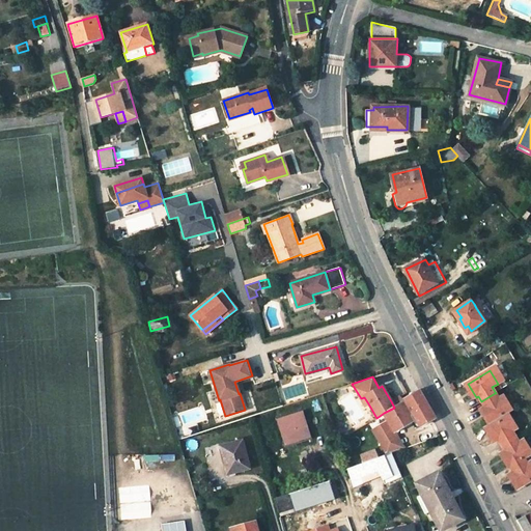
[(466,385),(473,398),(474,399),(476,397),(468,384),(466,385)]
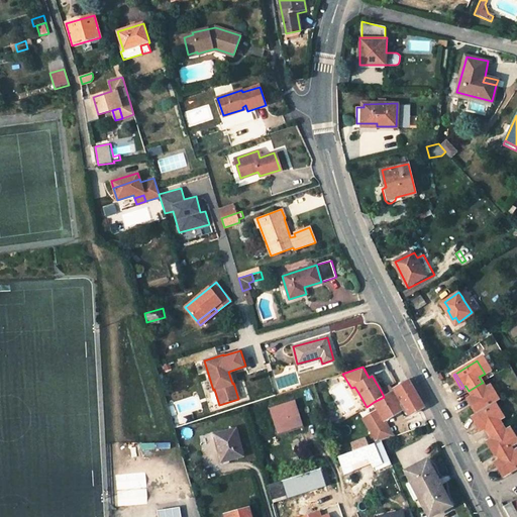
[(402,409),(400,405),(402,403),(409,415),(423,407),(420,401),(407,379),(393,388),(395,391),(392,392),(384,397),(374,402),(378,410),(368,415),(374,424),(368,427),(373,435),(388,426),(384,420),(402,409)]
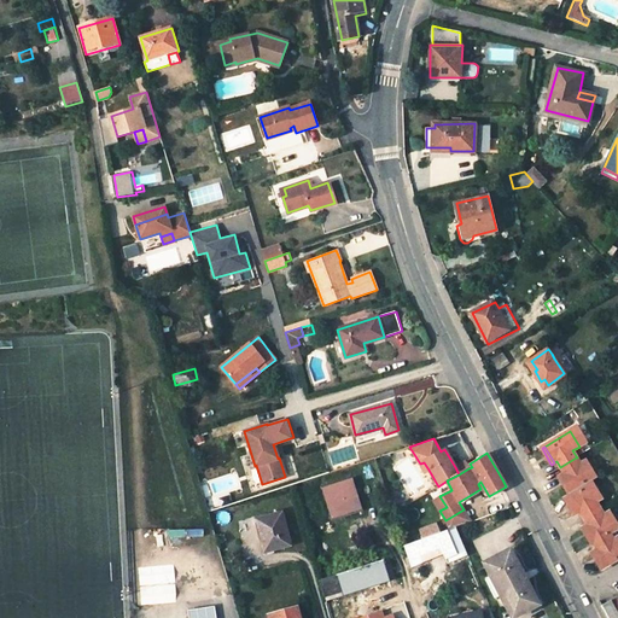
[(563,476),(571,491),(575,489),(590,479),(596,476),(587,460),(581,464),(577,458),(576,458),(570,461),(560,467),(565,473),(563,476)]
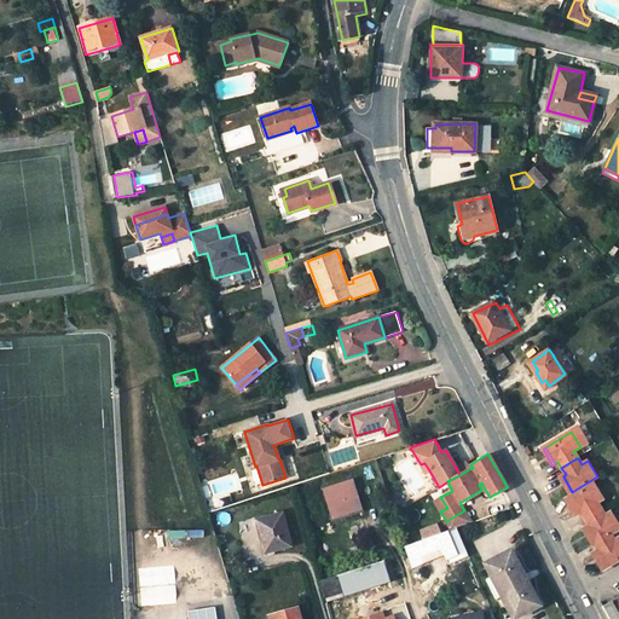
[(460,475),(469,469),(466,462),(456,468),(460,475)]
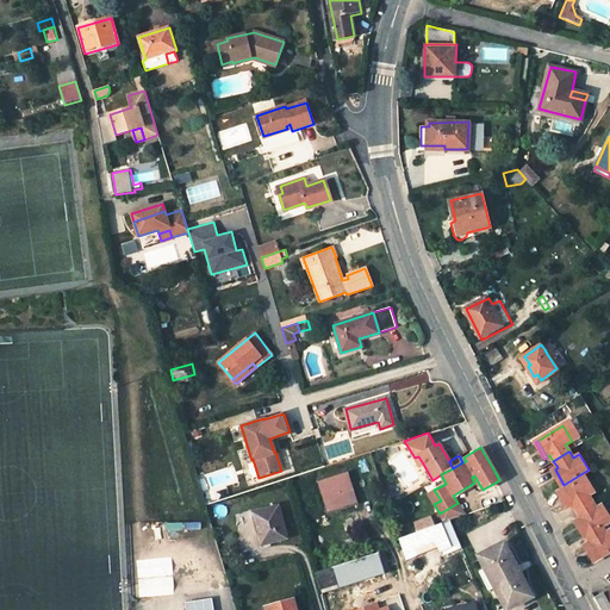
[(552,471),(561,486),(564,485),(555,470),(552,471)]
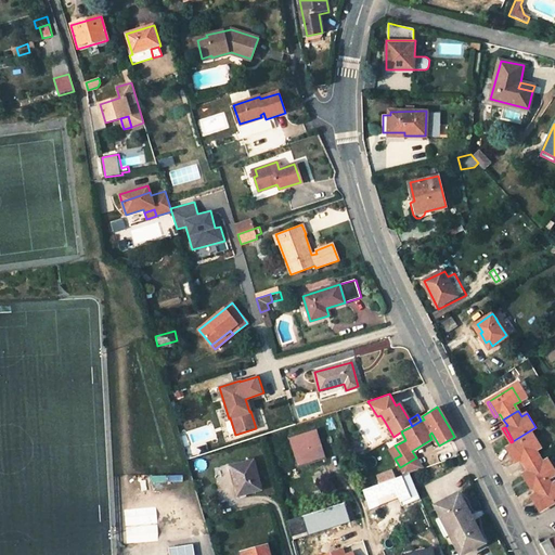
[(317,428),(288,437),(297,466),(325,456),(317,428)]
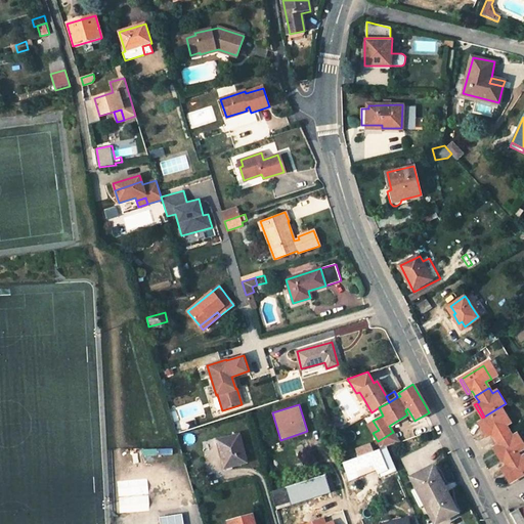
[(498,411),(485,420),(482,422),(490,435),(493,433),(495,438),(509,430),(507,426),(512,422),(504,408),(498,411)]
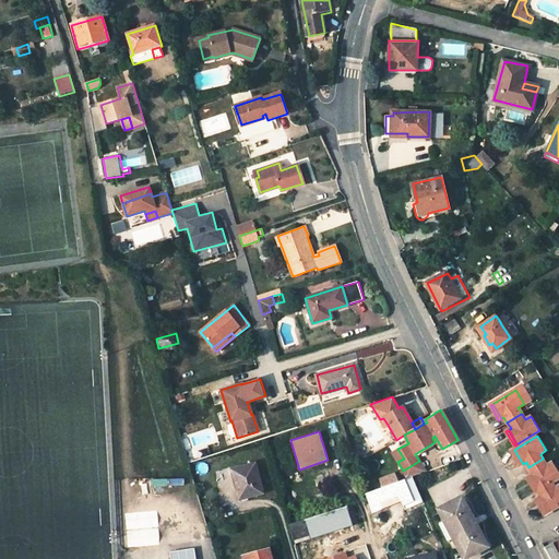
[(404,459),(397,449),(392,452),(397,462),(404,459)]
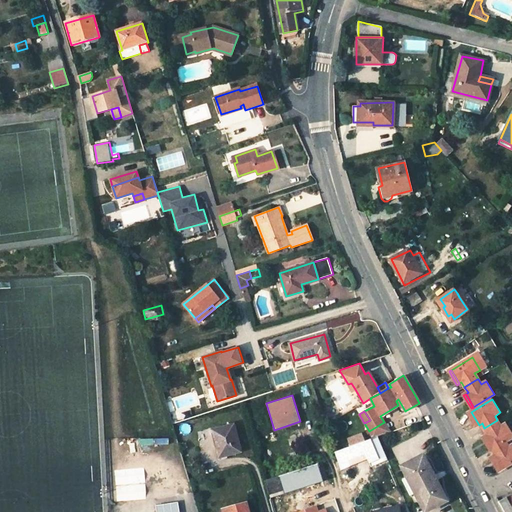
[(468,413),(476,426),(476,427),(479,425),(471,412),(468,413)]
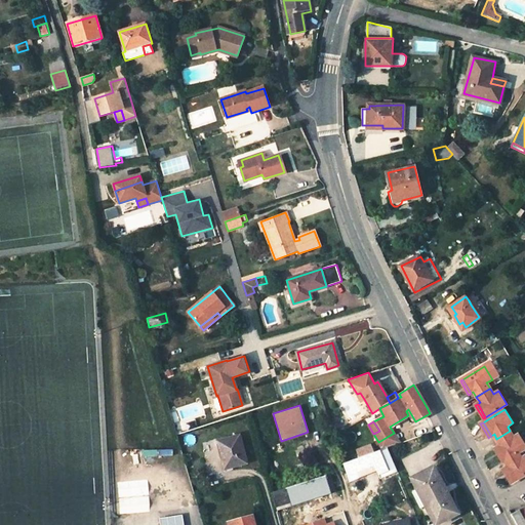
[(505,458),(524,445),(524,443),(519,434),(514,438),(514,437),(510,431),(496,439),(500,446),(498,447),(505,458)]
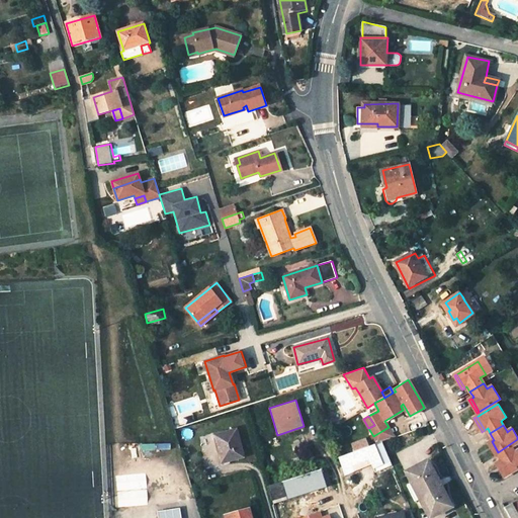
[(389,427),(373,436),(377,442),(395,437),(389,427)]
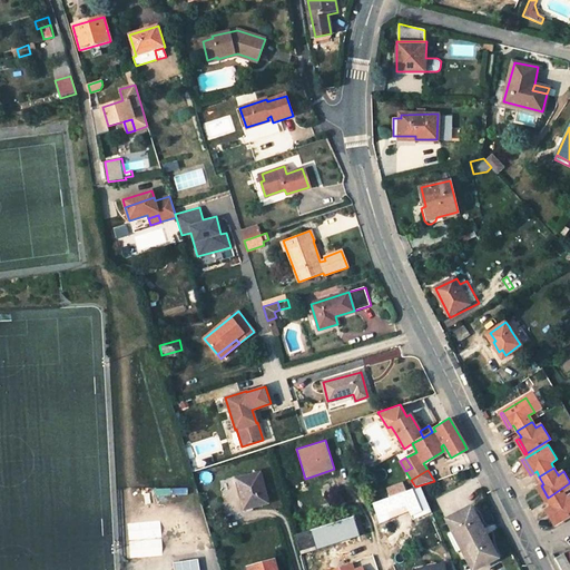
[(261,472),(236,479),(241,495),(243,494),(247,508),(268,503),(261,472)]
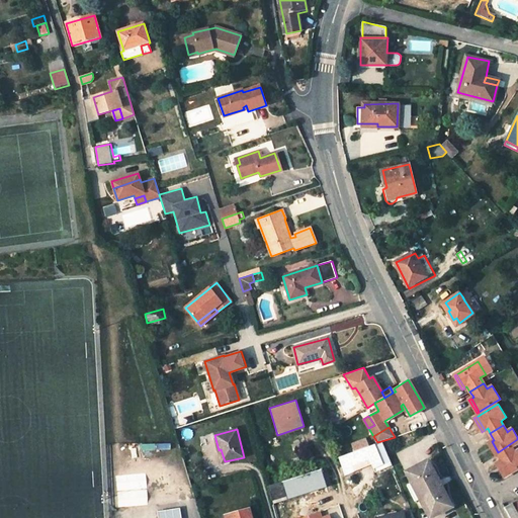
[(502,453),(515,445),(517,442),(517,439),(498,452),(500,454),(502,453)]
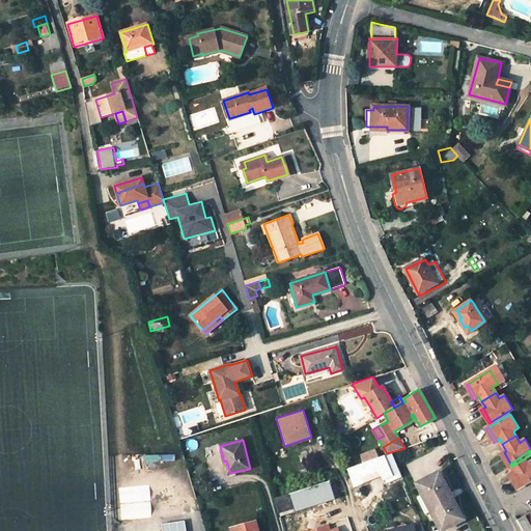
[(501,454),(507,465),(510,464),(504,452),(501,454)]
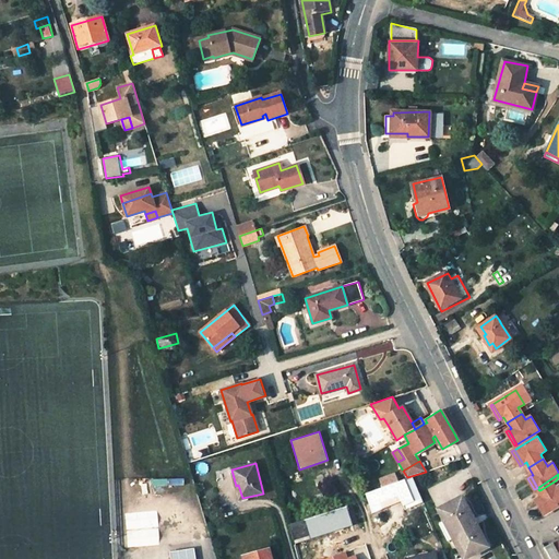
[(546,514),(558,506),(558,486),(556,488),(552,483),(538,491),(540,497),(537,499),(546,514)]
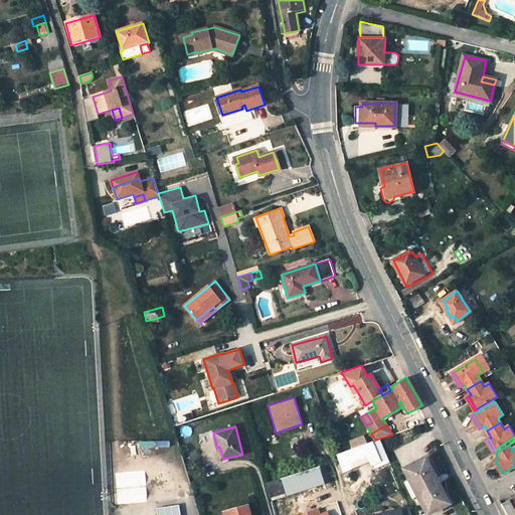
[(425,459),(405,470),(428,514),(449,504),(425,459)]
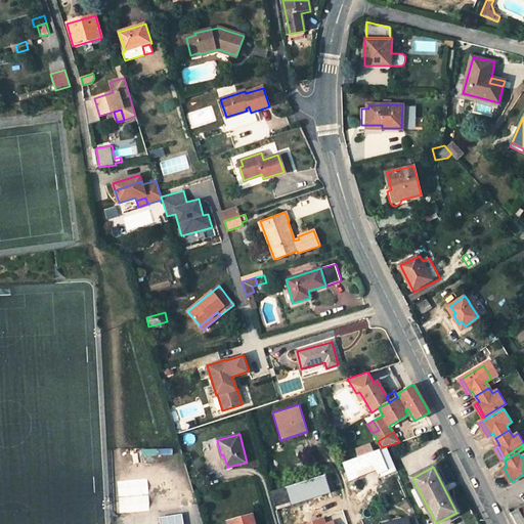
[(501,469),(510,483),(512,482),(504,468),(501,469)]
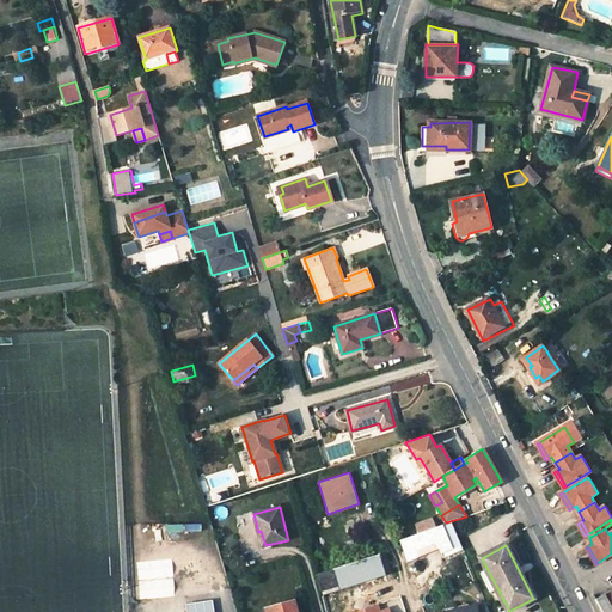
[(611,611),(611,591),(598,600),(604,611),(611,611)]
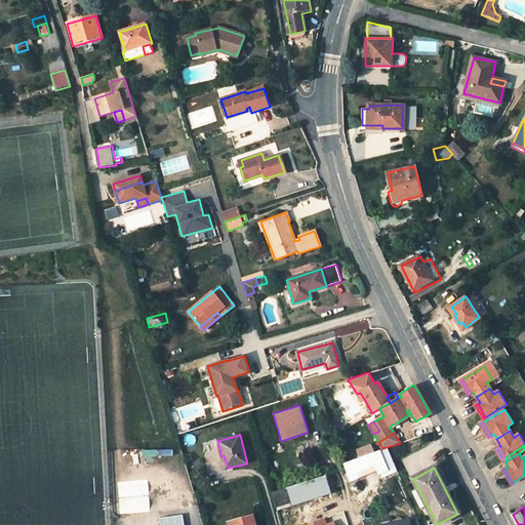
[(305,524),(325,516),(322,508),(300,515),(305,524)]
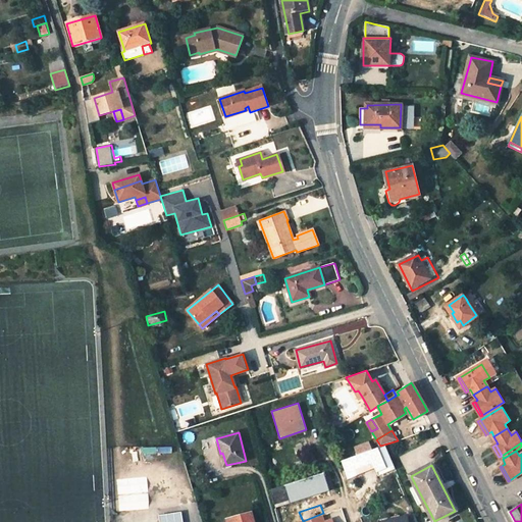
[(183,521),(183,512),(161,515),(161,521),(183,521)]
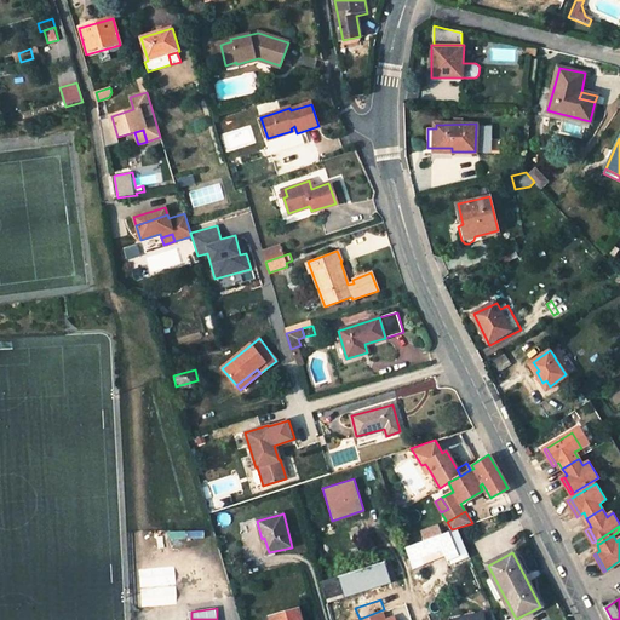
[(302,619),(298,609),(270,618),(270,619),(302,619)]
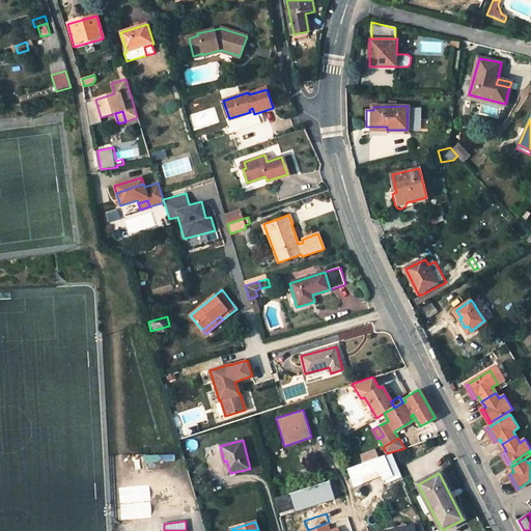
[(332,530),(331,529),(329,522),(308,530),(332,530)]
